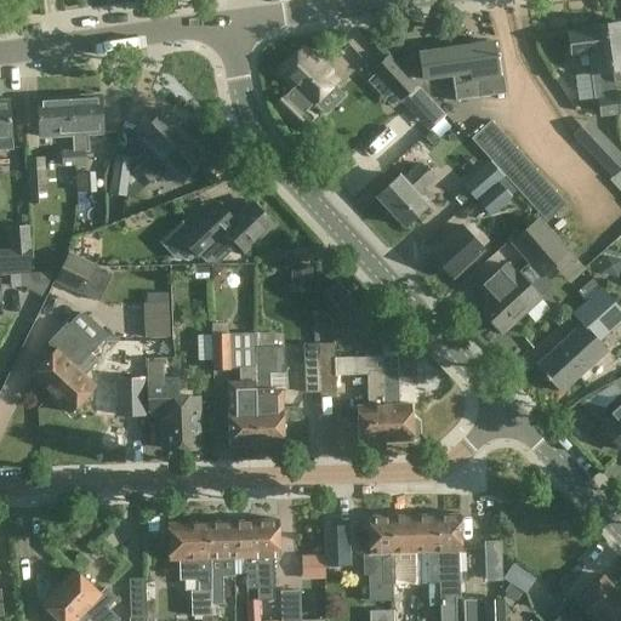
[(620,22),(605,26),(617,114),(620,113),(620,22)]
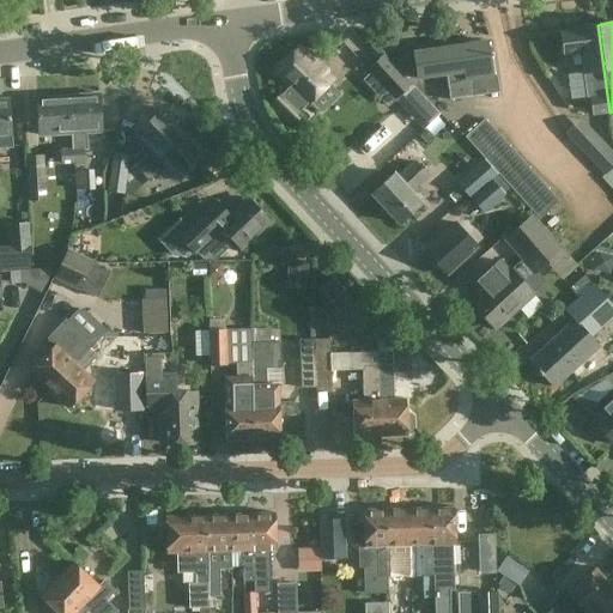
[(593,115),(610,113),(598,25),(580,28),(580,29),(560,31),(564,55),(580,53),(587,97),(590,97),(593,115)]
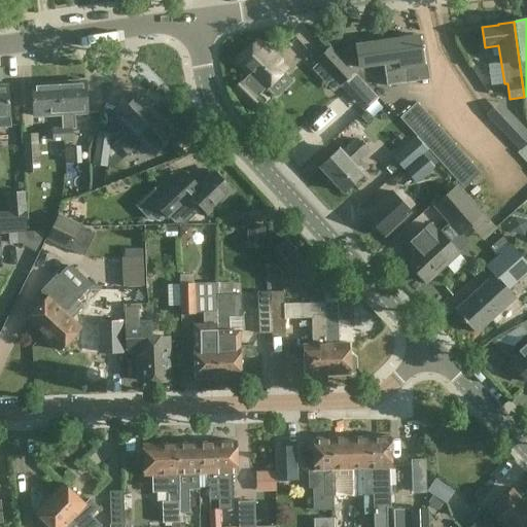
[(387,40),(387,46),(390,63),(392,84),(428,79),(423,40),(419,41),(418,36),(417,36),(417,37),(397,39),(387,40)]
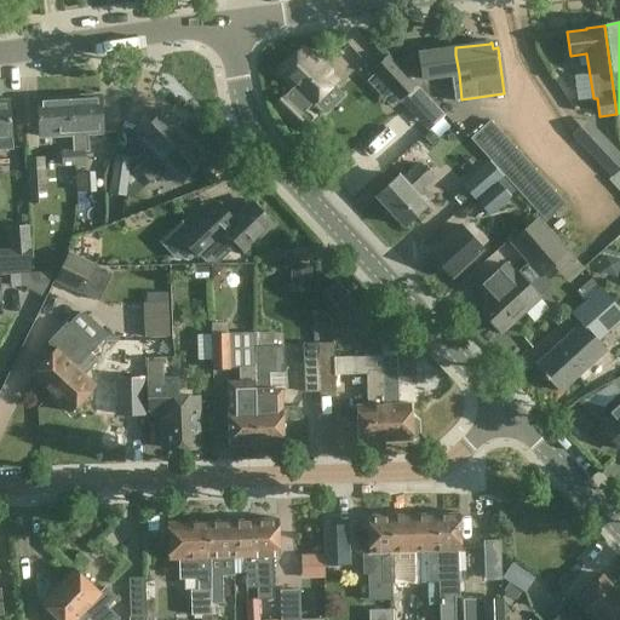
[(302,47),(277,72),(310,104),(334,80),(302,47)]
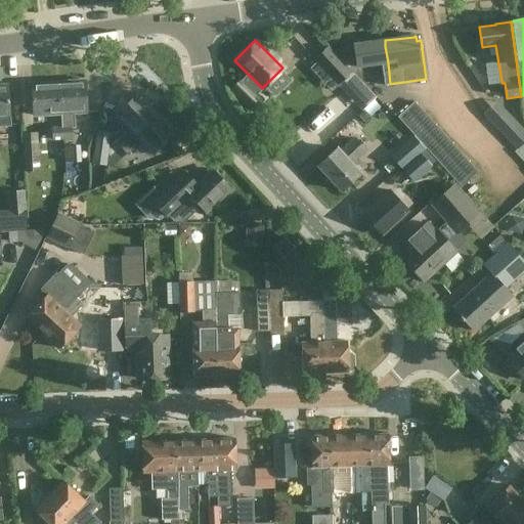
[(353,44),(356,67),(382,63),(385,85),(390,84),(388,62),(385,46),(385,40),(353,44)]
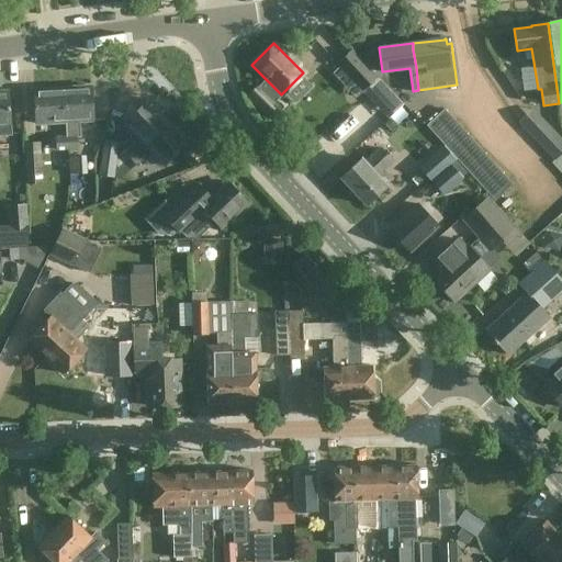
[(378,77),(377,79),(350,51),(337,63),(361,90),(362,89),(381,109),(373,116),(381,125),(403,104),(378,77)]
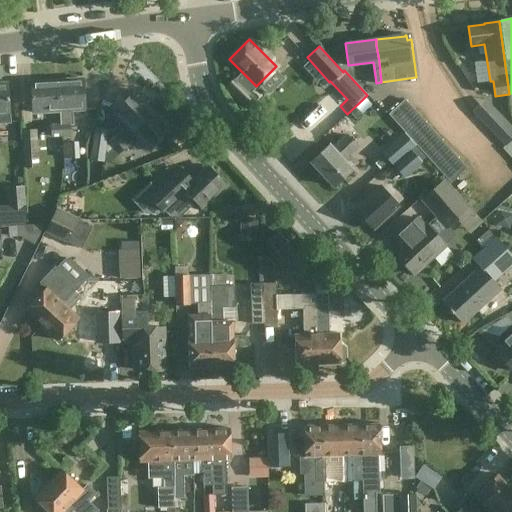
[(59,112),(60,124),(61,138),(71,138),(70,126),(73,125),(72,111),(85,110),(83,79),(57,80),(59,112)]
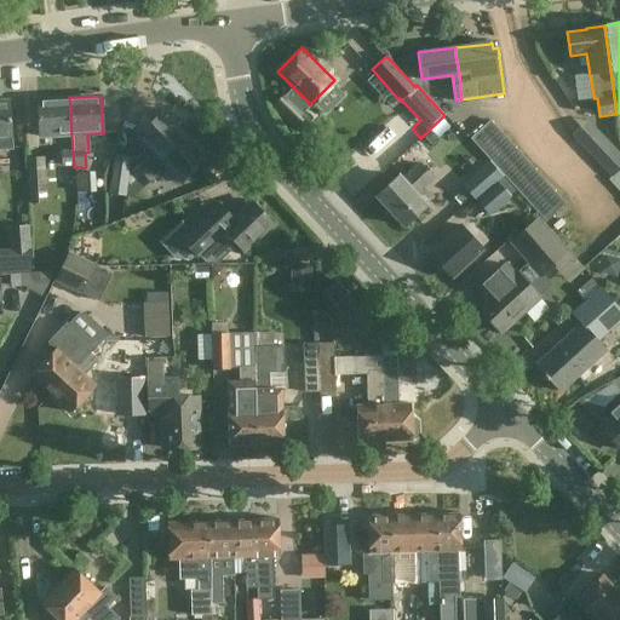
[(38,99),(40,137),(72,136),(69,97),(38,99)]
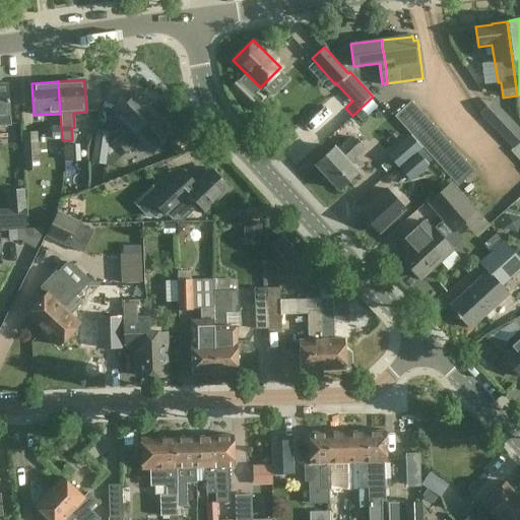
[(9,117),(7,84),(0,84),(0,125),(11,125),(10,117),(9,117)]
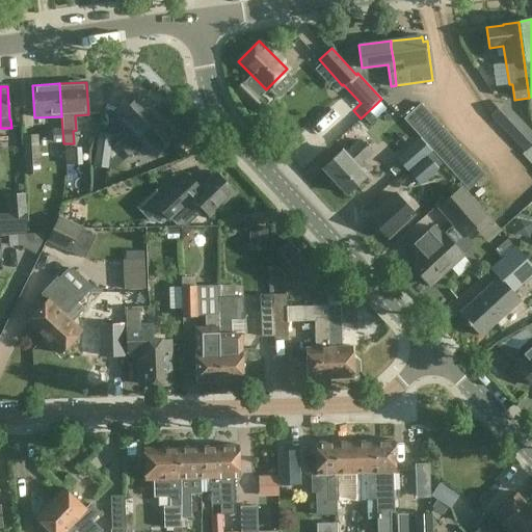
[(116,135),(99,133),(95,166),(107,168),(108,161),(126,144),(135,136),(159,114),(140,95),(117,116),(127,126),(116,135)]
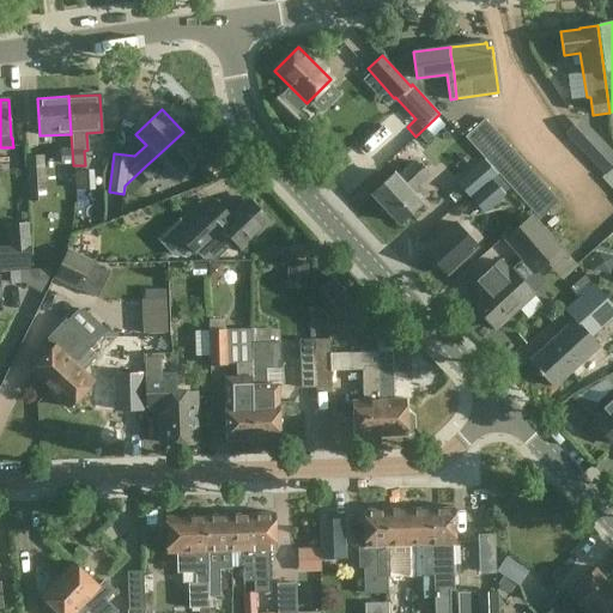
[(478,123),(465,137),(475,149),(495,131),(484,119),(478,125),(478,123)]
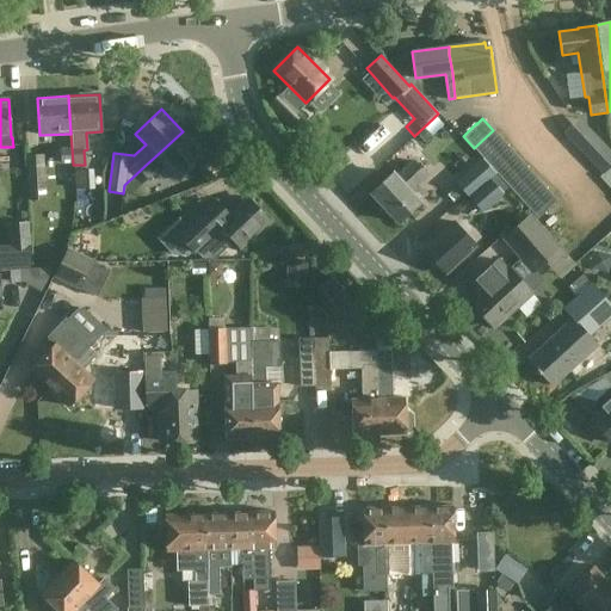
[(485,159),(504,142),(493,130),(474,148),(485,159)]
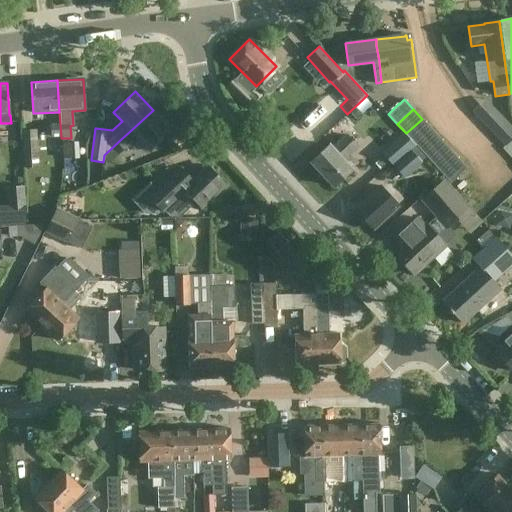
[(130,131),(121,139),(127,146),(125,147),(129,151),(140,141),(148,150),(171,129),(168,126),(171,122),(166,116),(161,119),(153,110),(130,131)]
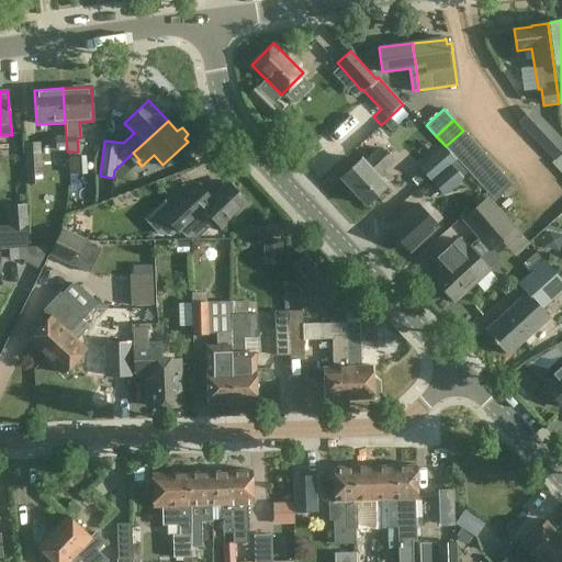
[(561,141),(550,128),(537,141),(555,159),(561,153),(561,141)]
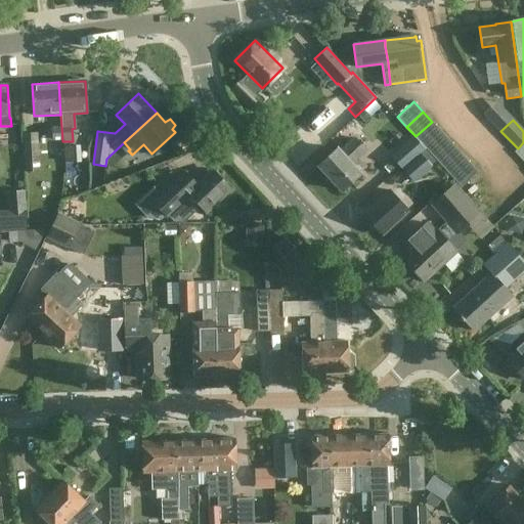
[(432,122),(416,136),(424,146),(441,131),(432,122)]
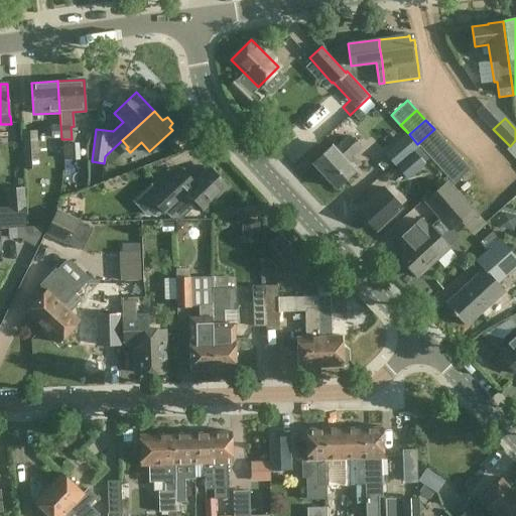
[(340,141),(350,132),(340,121),(330,130),(340,141)]
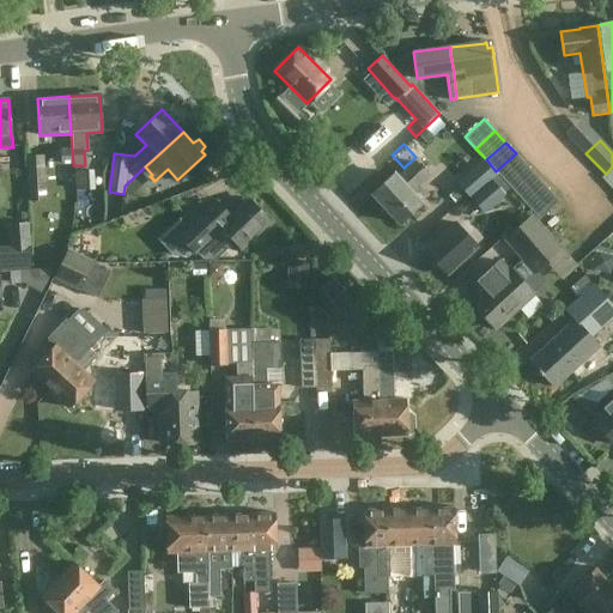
[(61,167),(73,165),(72,149),(60,149),(61,167)]
